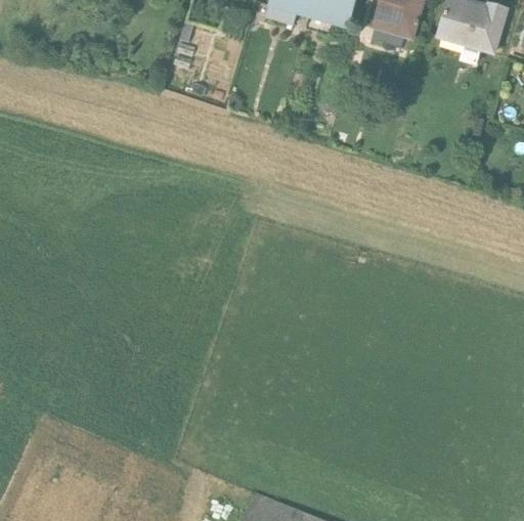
[(269,0),(268,5),(308,17),(313,0),(269,0)]
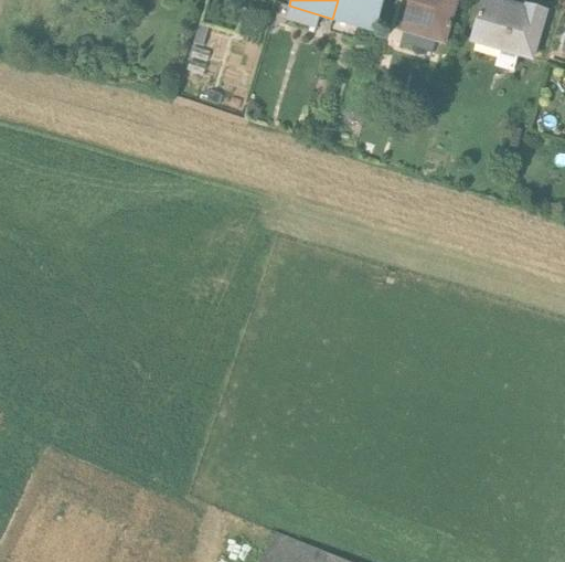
[(338,0),(332,19),(375,31),(383,0),(338,0)]
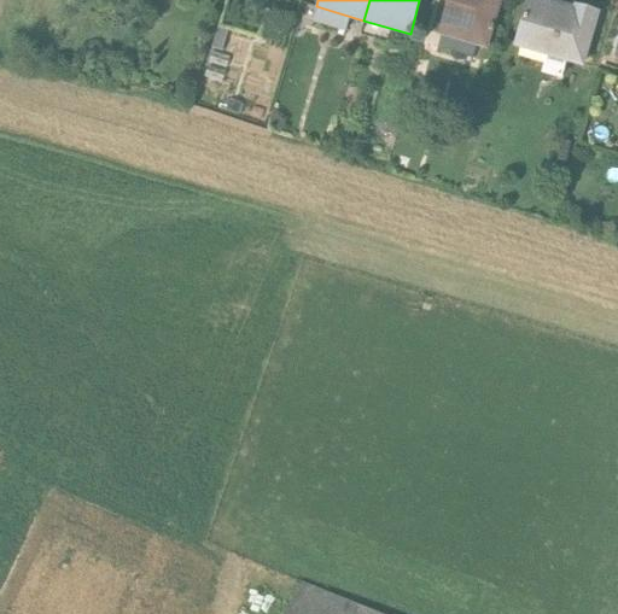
[(448,0),(438,34),(487,48),(500,0),(448,0)]
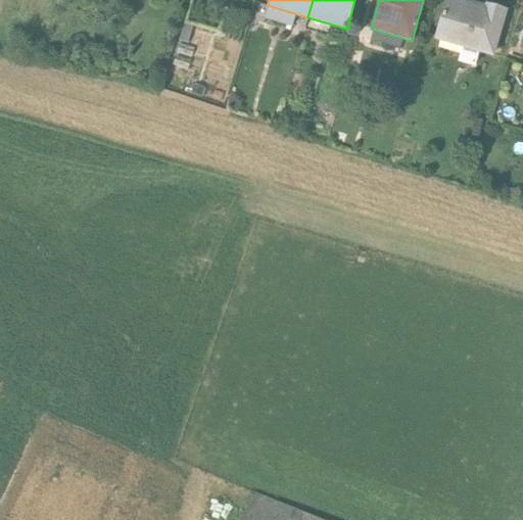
[(445,0),(434,37),(492,54),(507,7),(485,1),(484,5),(468,0),(445,0)]
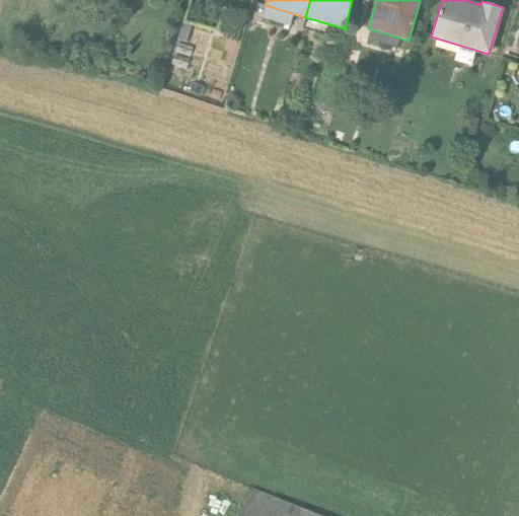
[(322,515),(248,488),(236,515),(322,515)]
